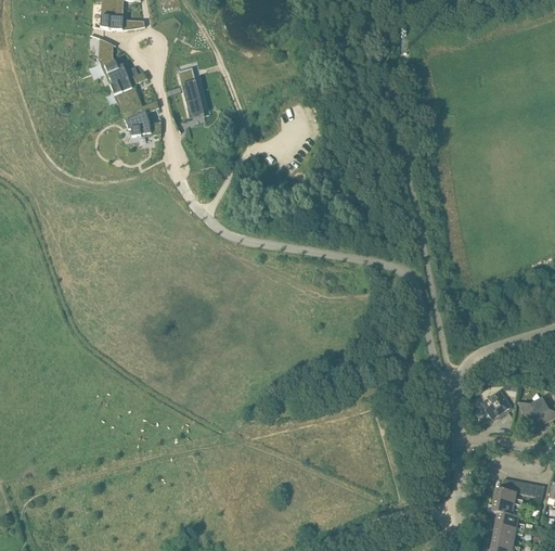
[(101,21),(101,26),(103,26),(105,27),(107,27),(110,27),(112,28),(113,28),(115,28),(117,28),(119,28),(121,28),(123,28),(127,28),(131,27),(134,27),(139,26),(143,25),(145,25),(144,18),(123,17),(124,0),(104,0),(103,14),(101,14),(101,21)]
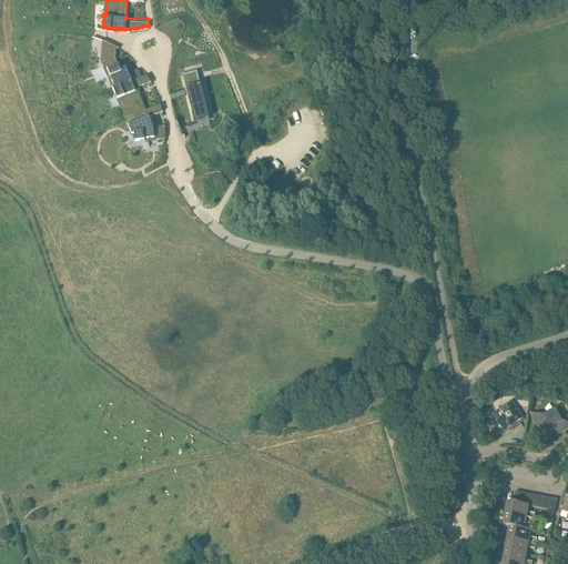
[(416,38),(406,40),(409,59),(421,57),(416,38)]
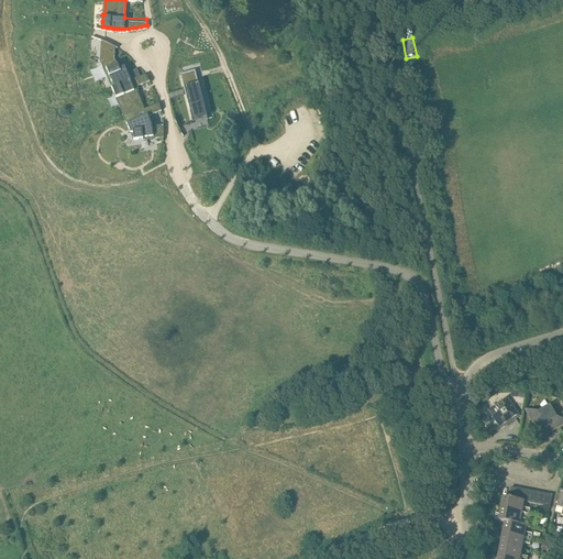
[(103,47),(102,57),(110,75),(113,84),(113,85),(133,76),(130,68),(128,69),(124,64),(119,66),(114,55),(116,43),(113,42),(110,41),(110,48),(103,47)]
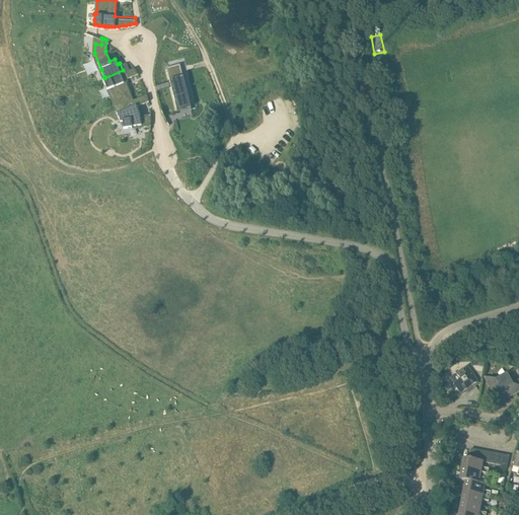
[(179,61),(166,65),(177,109),(192,106),(179,61)]
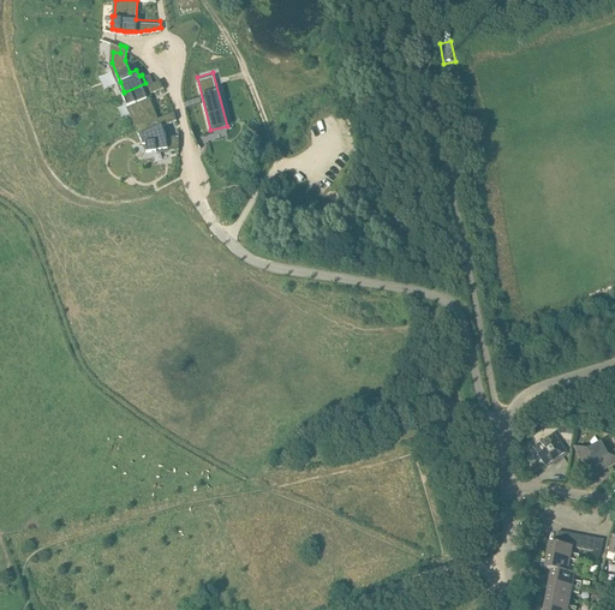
[(124,93),(123,93),(125,99),(127,105),(129,103),(130,106),(133,105),(137,113),(137,114),(135,115),(138,124),(159,115),(155,107),(151,108),(147,96),(149,94),(148,91),(156,88),(153,81),(145,83),(124,93)]
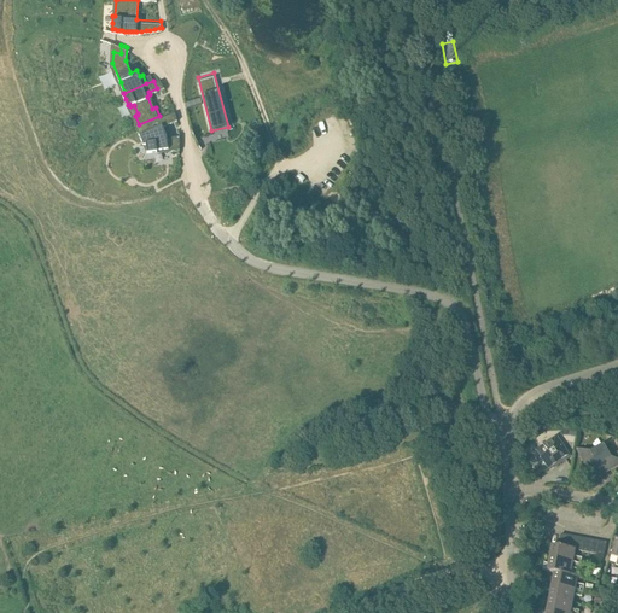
[(159,116),(139,124),(139,127),(141,132),(139,133),(140,134),(141,138),(144,142),(146,142),(147,151),(152,151),(157,150),(157,149),(168,147),(168,146),(172,146),(172,149),(179,147),(180,147),(180,146),(180,141),(180,138),(180,133),(167,135),(162,124),(178,118),(178,117),(175,110),(159,116)]
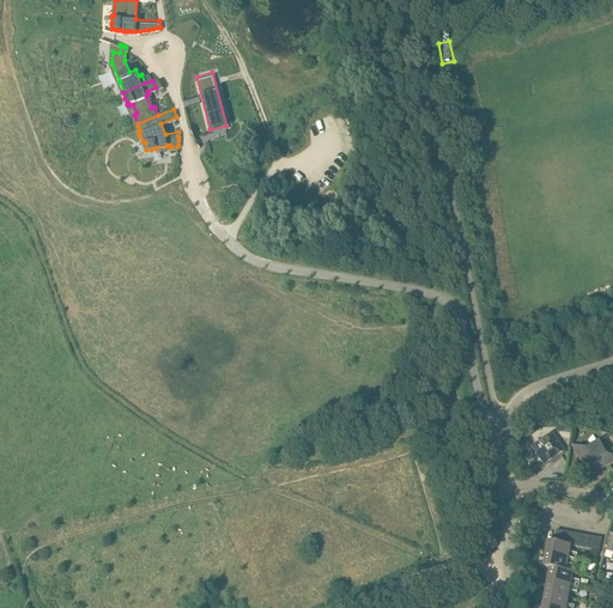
[(564,448),(558,438),(551,429),(540,437),(538,435),(536,435),(544,444),(534,450),(534,451),(538,449),(545,461),(564,448)]
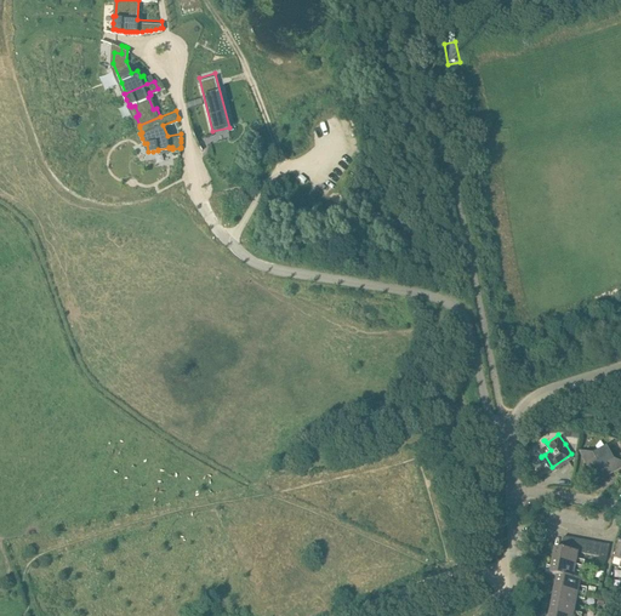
[(620,450),(620,449),(613,454),(605,441),(592,449),(579,446),(577,446),(584,454),(597,475),(620,461),(620,450)]
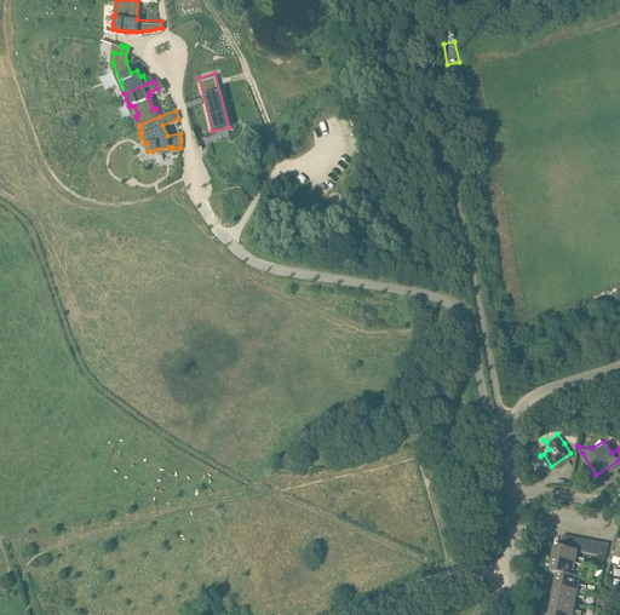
[(568,546),(572,533),(563,532),(562,539),(561,544),(568,546)]
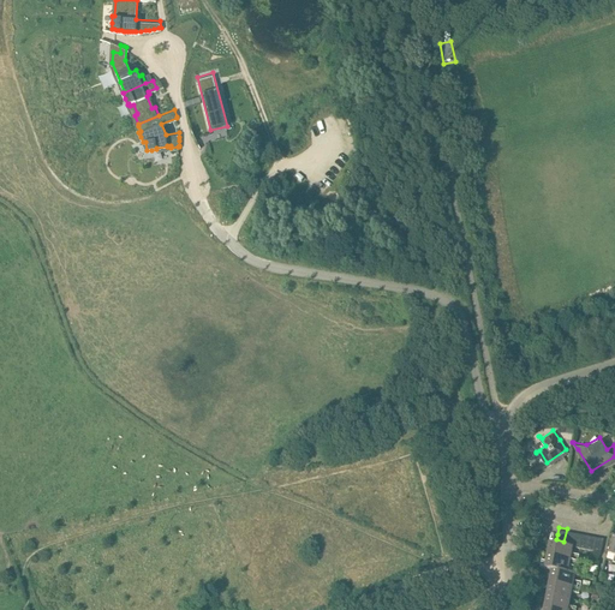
[(572,543),(574,530),(567,528),(563,542),(572,543)]
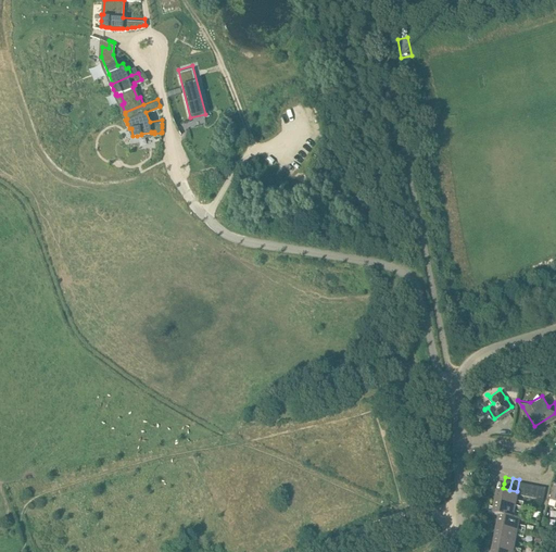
[(523,492),(526,480),(519,479),(517,491),(523,492)]
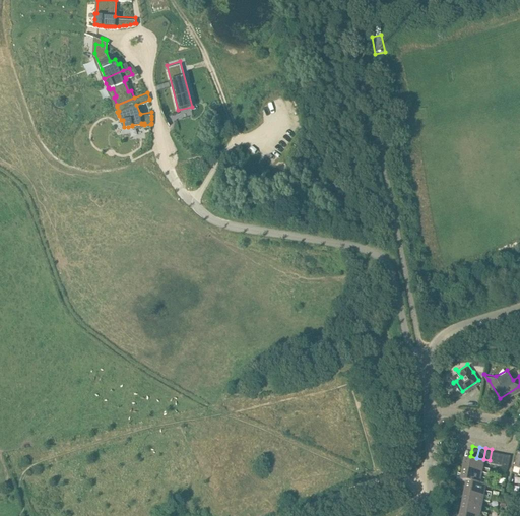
[(508,464),(510,453),(504,452),(502,463),(508,464)]
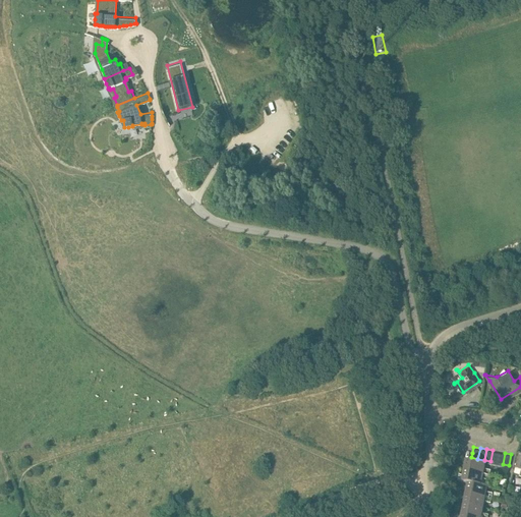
[(471,457),(465,456),(463,464),(465,465),(465,467),(463,467),(489,473),(490,468),(483,466),(484,460),(477,459),(471,457)]
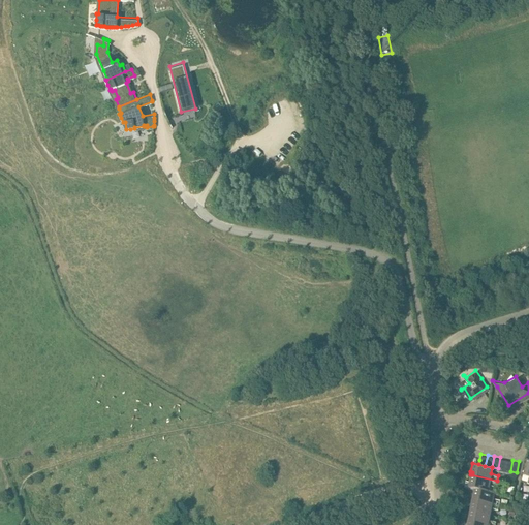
[(469,477),(469,479),(465,477),(464,485),(474,487),(488,489),(494,490),(495,485),(496,485),(497,481),(470,474),(472,475),(471,477),(469,477)]
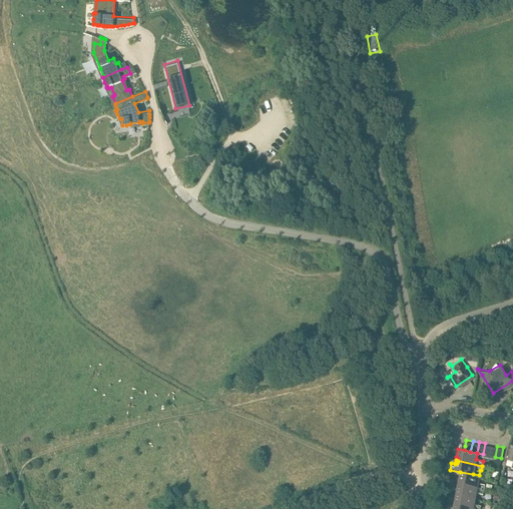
[(478,482),(479,475),(473,474),(460,472),(458,480),(460,480),(460,482),(458,482),(484,487),(485,483),(478,482)]
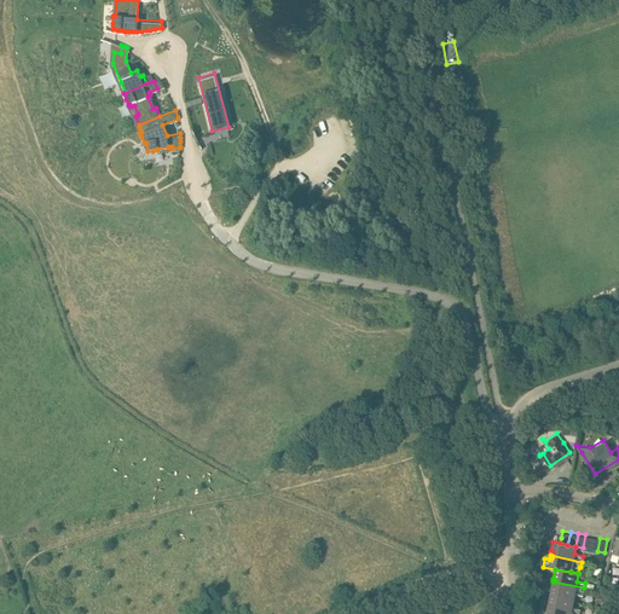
[(583,594),(584,588),(553,581),(553,583),(555,583),(554,585),(551,585),(550,595),(573,600),(574,592),(583,594)]
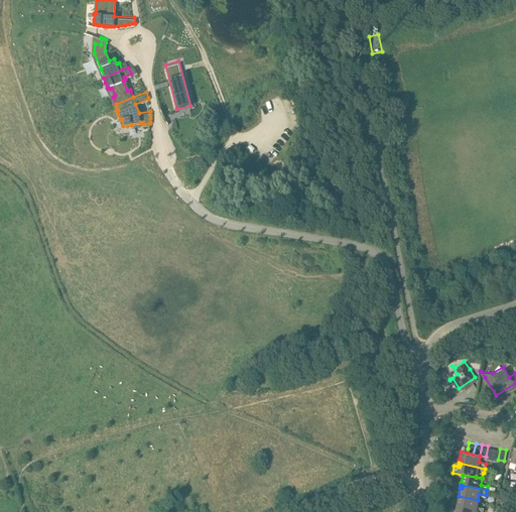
[(477,506),(478,500),(459,496),(457,504),(459,504),(459,507),(457,506),(457,507),(485,511),(486,511),(487,508),(483,507),(477,506)]
